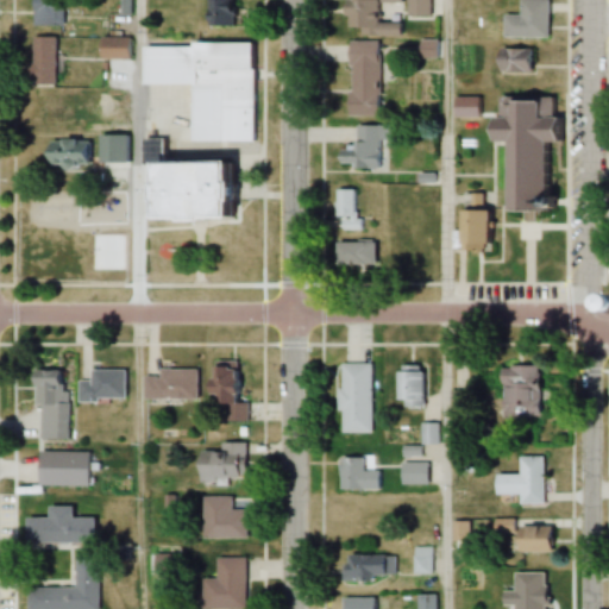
[(30,0),(31,25),(63,25),(62,0),(30,0)]
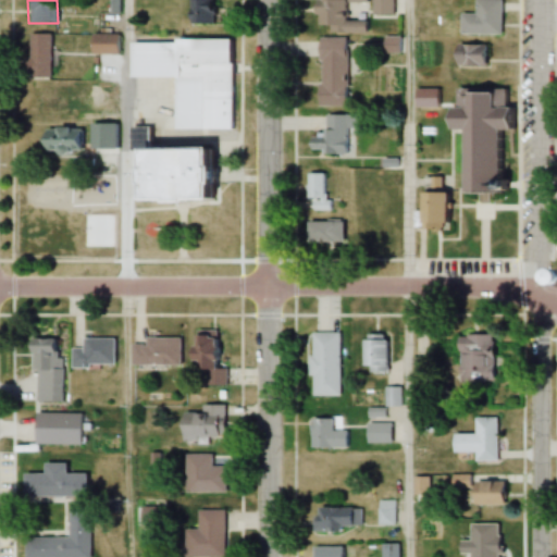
[(236,0),(188,0),(189,23),(225,23),(225,10),(237,10),(236,0)]
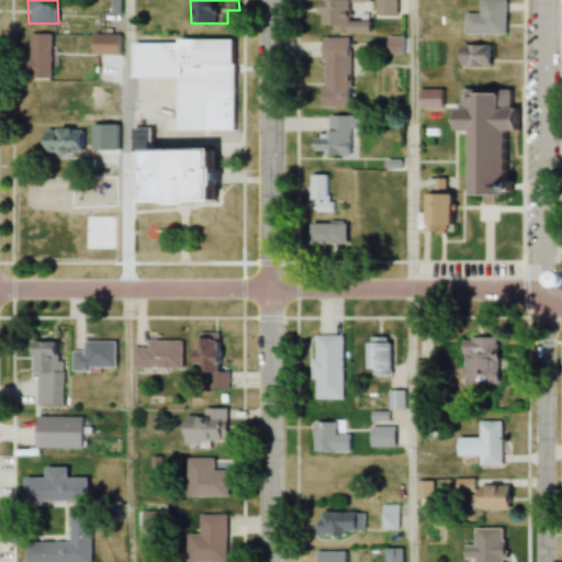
[(347,0),(329,0),(317,0),(317,25),(330,26),(330,33),(368,33),(369,21),(347,21),(347,0)]
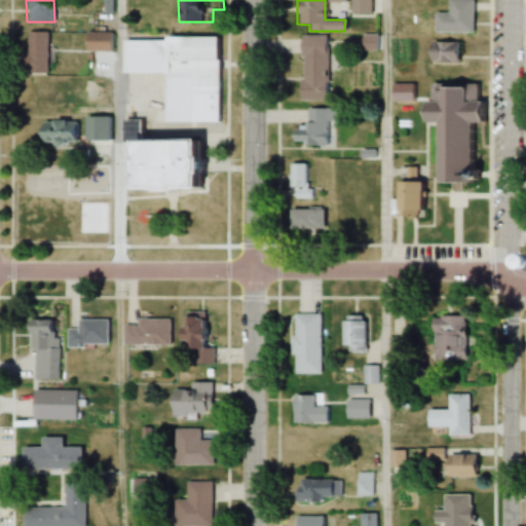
[(371,13),(370,0),(350,0),(351,13),(371,13)]
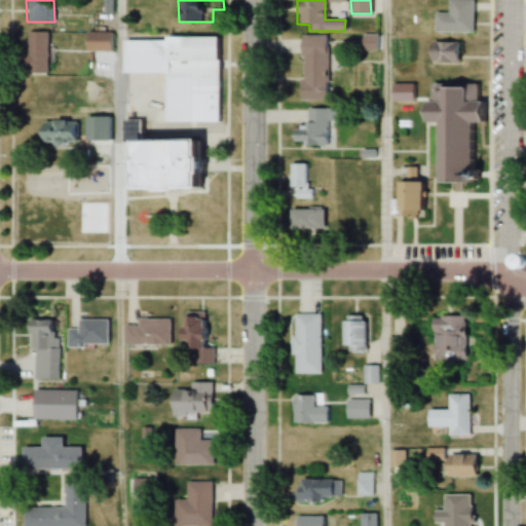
[(433,33),(472,33),(471,0),(447,0),(447,13),(434,13),(433,33)]
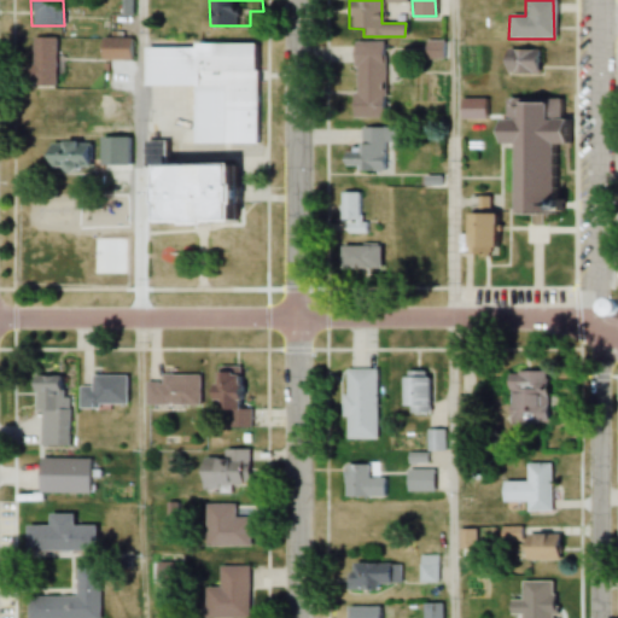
[(28,38),(28,85),(54,85),(54,38),(28,38)]
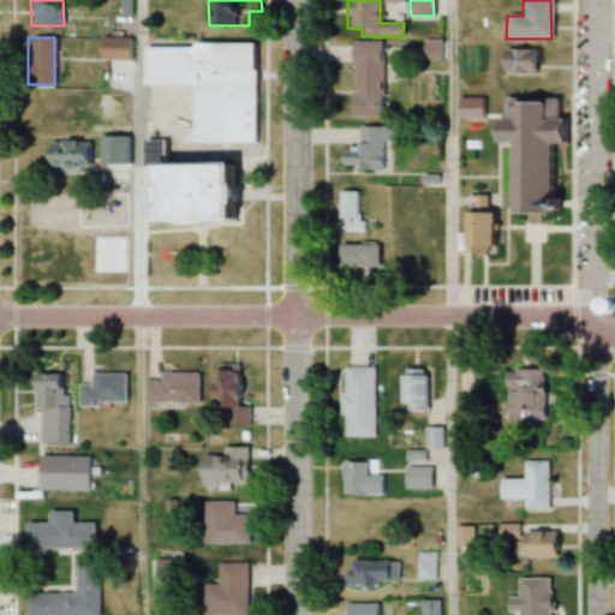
[(131,59),(131,39),(99,39),(99,59),(131,59)]
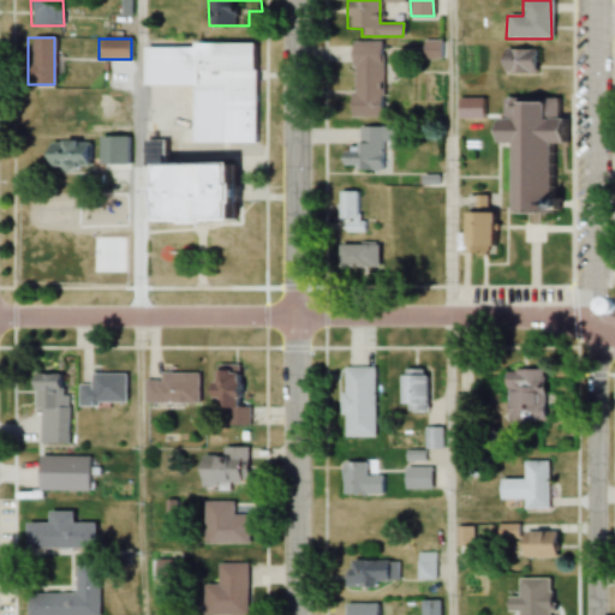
[(381,117),(381,42),(350,42),(350,117),(381,117)]
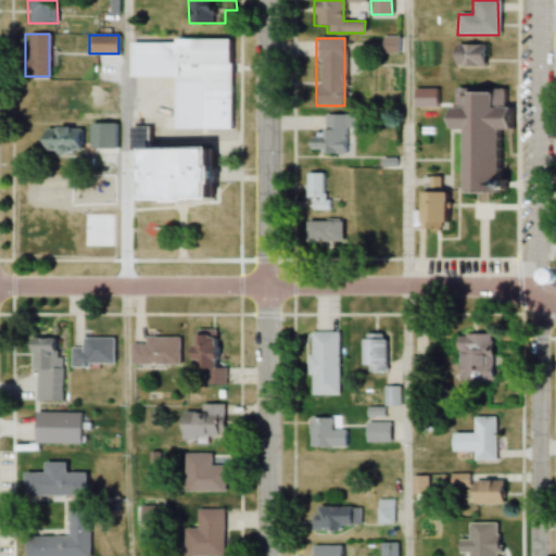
[(173,129),(230,129),(230,40),(127,40),(127,77),(173,77),(173,129)]
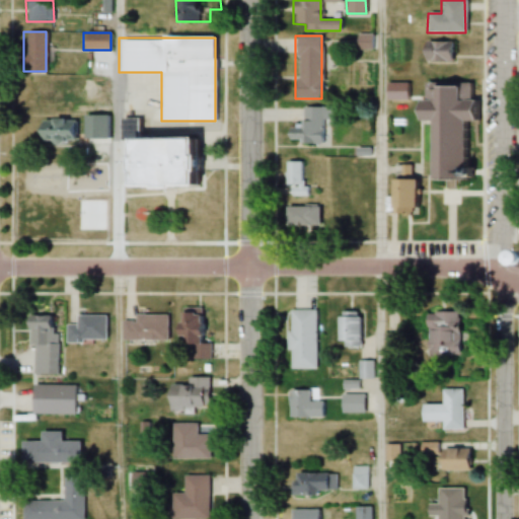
[(452,42),(422,42),(422,62),(452,62),(452,42)]
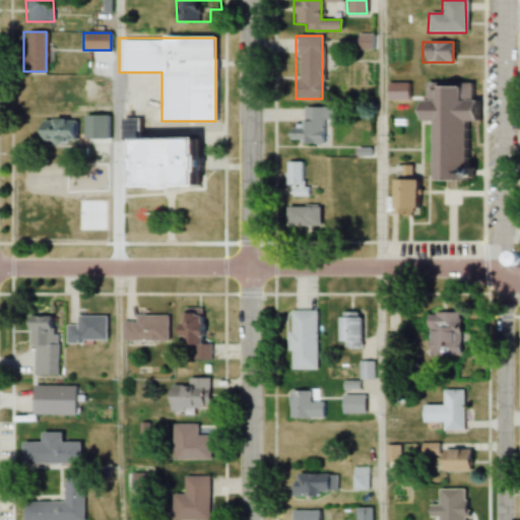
[(428,180),(474,181),(474,168),(460,167),(461,120),(480,121),(480,101),(472,101),(472,84),(424,83),(424,103),(415,103),(414,120),(429,120),(428,180)]
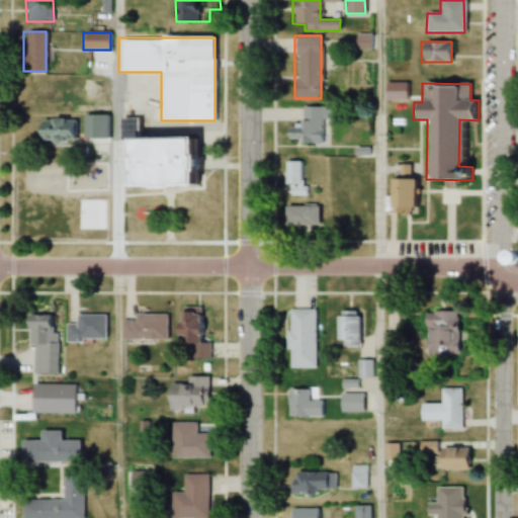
[(327,143),(327,106),(299,106),(299,126),(286,126),(286,143),(327,143)]
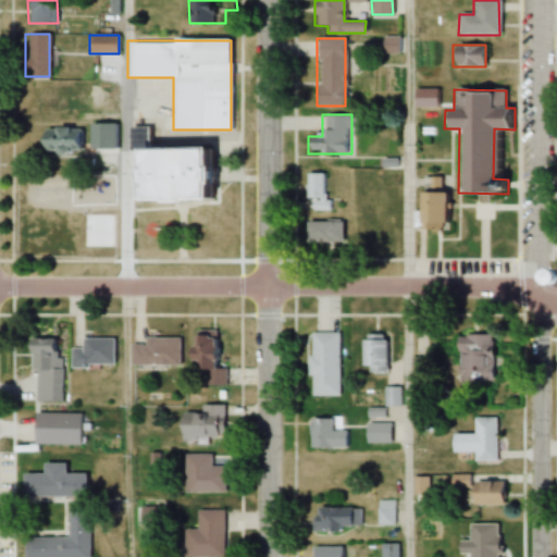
[(38,128),(38,153),(84,153),(84,128),(38,128)]
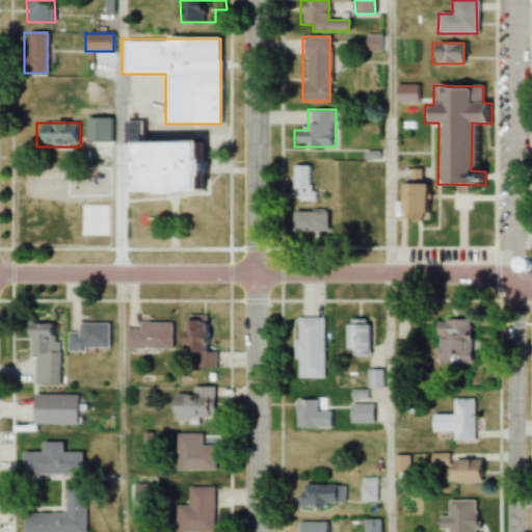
[(161,148),(224,148),(225,195),(161,196),(161,148)]
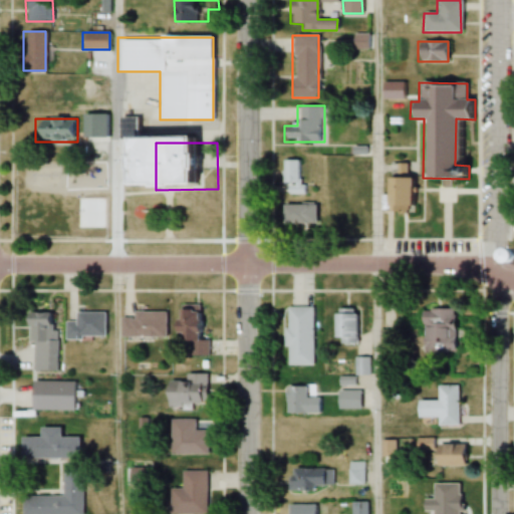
[(301,185),(301,160),(283,160),(283,194),(304,194),(304,185),(301,185)]
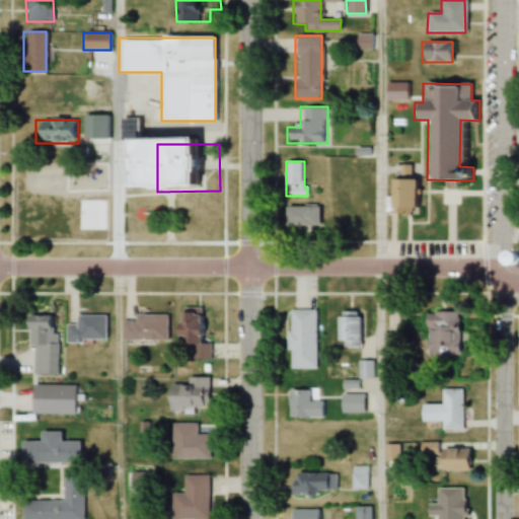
[(413,211),(413,172),(387,172),(387,211),(413,211)]
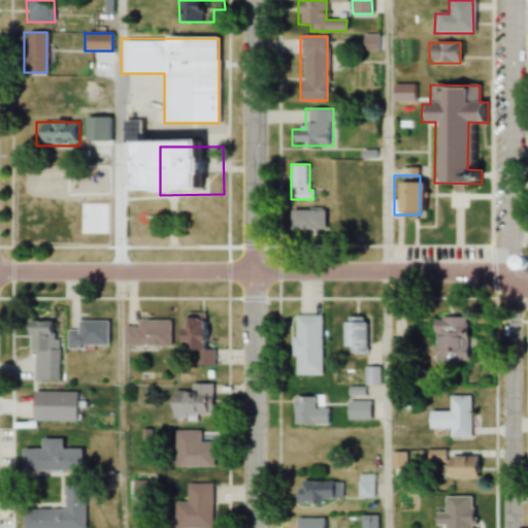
[(324,210),(290,210),(290,232),(324,232),(324,210)]
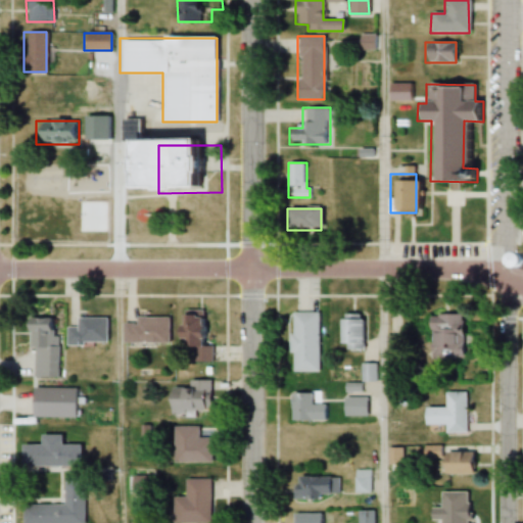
[(210,362),(210,346),(203,346),(202,314),(179,315),(180,349),(194,348),(194,362),(210,362)]
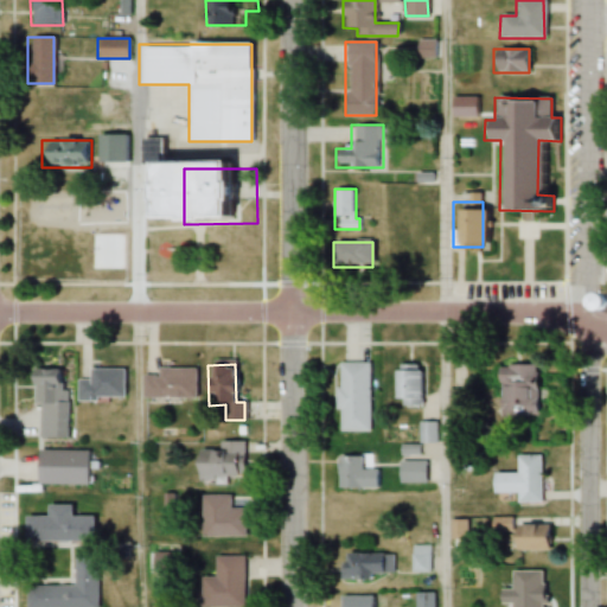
[(369,433),(369,364),(337,364),(337,433),(369,433)]
